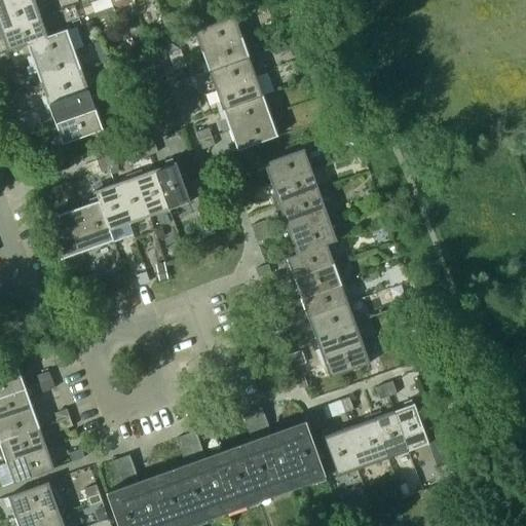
[(0,0),(0,30),(40,16),(34,0),(19,0),(12,2),(11,0),(0,0)]
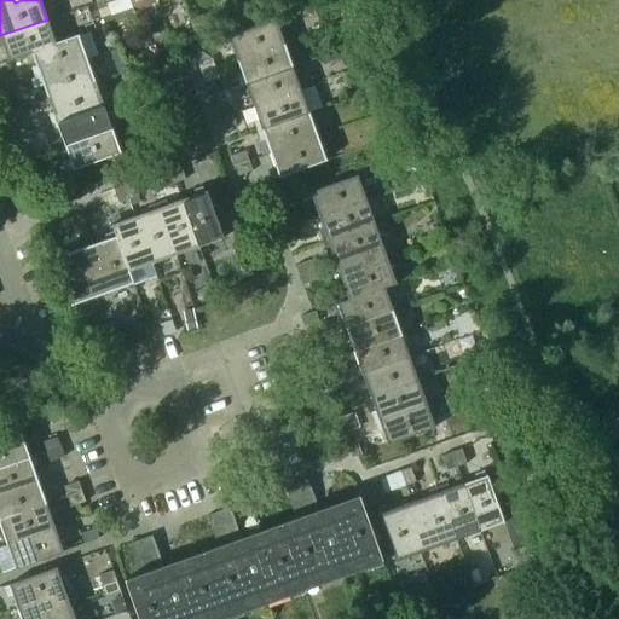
[(231,22),(226,11),(215,15),(219,27),(231,22)]
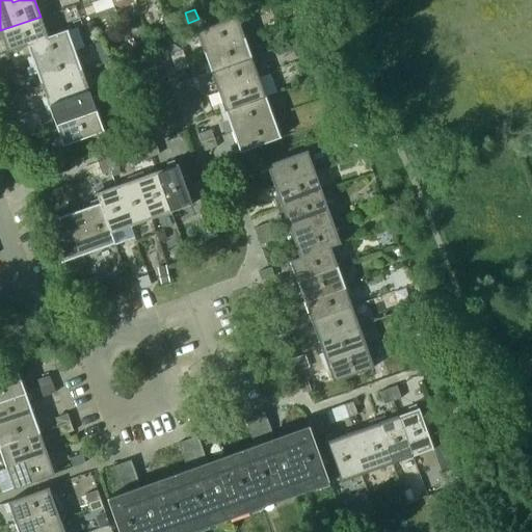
[(164,18),(169,28),(178,25),(174,15),(164,18)]
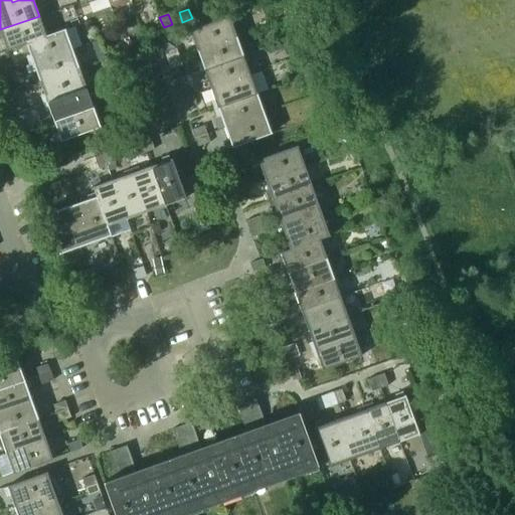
[(197,50),(237,35),(230,15),(189,30),(190,32),(186,33),(188,40),(192,38),(197,50)]
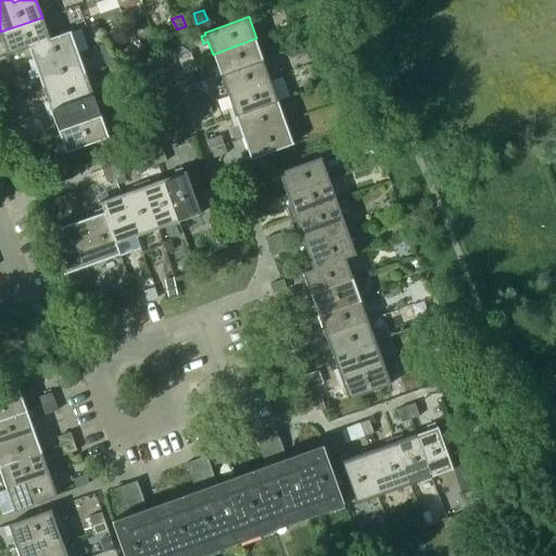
[(50,38),(42,17),(0,32),(0,41),(2,41),(7,54),(26,47),(26,46),(50,38)]
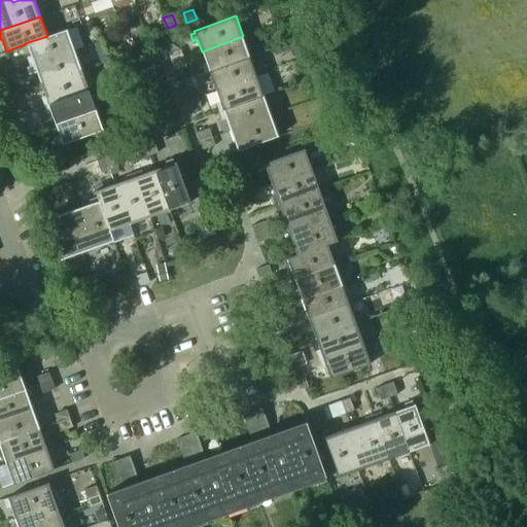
[(67,29),(47,36),(25,43),(25,44),(29,56),(26,57),(29,66),(74,49),(67,29)]
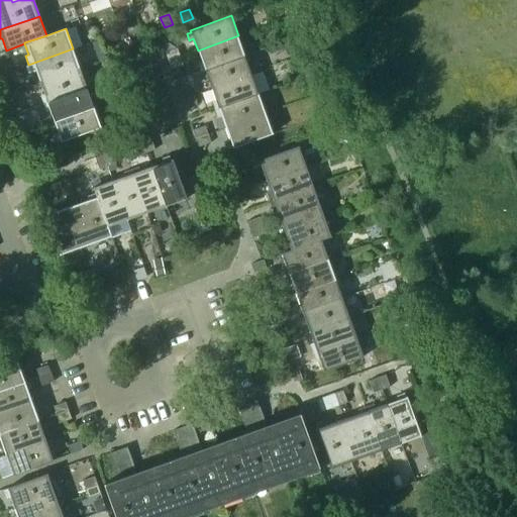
[(201,72),(245,55),(238,35),(198,50),(202,62),(198,64),(201,72)]
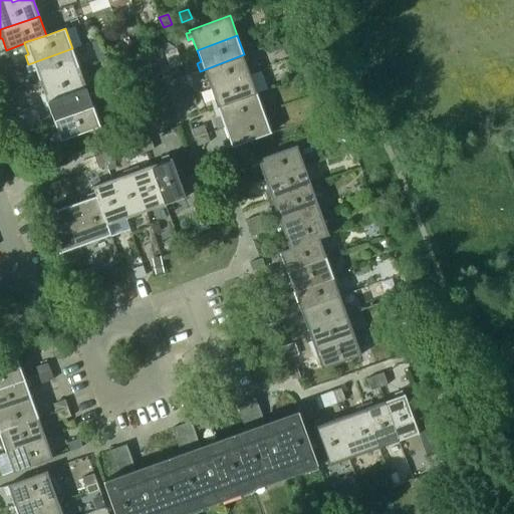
[(282,44),(286,55),(297,51),(293,40),(282,44)]
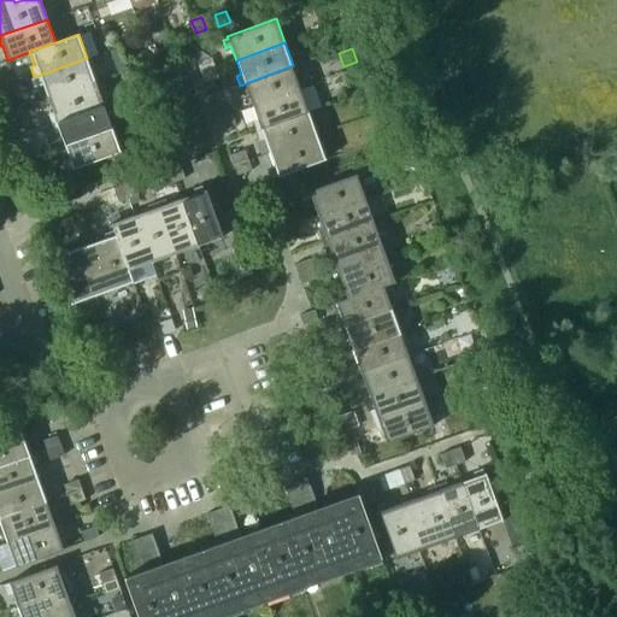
[(95,81),(87,58),(34,77),(37,87),(41,86),(46,99),(95,81)]
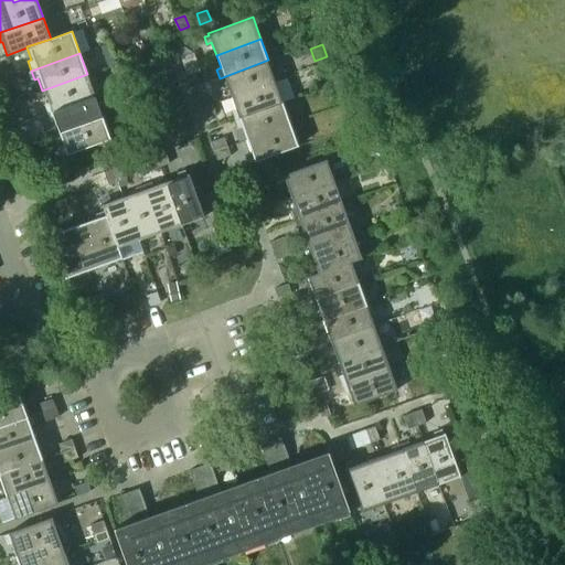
[(181,57),(184,67),(198,63),(194,53),(181,57)]
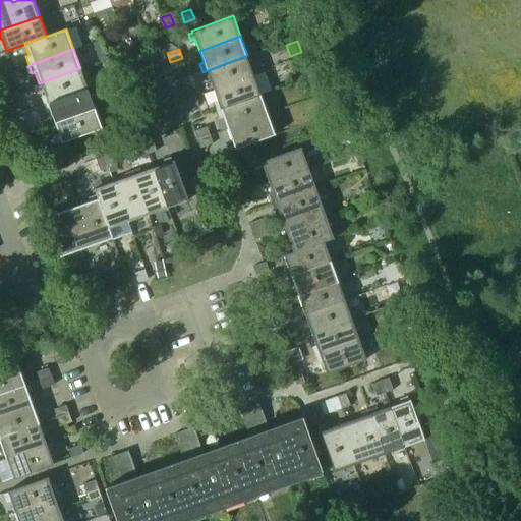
[(213,91),(254,75),(247,55),(203,72),(206,79),(209,78),(213,91)]
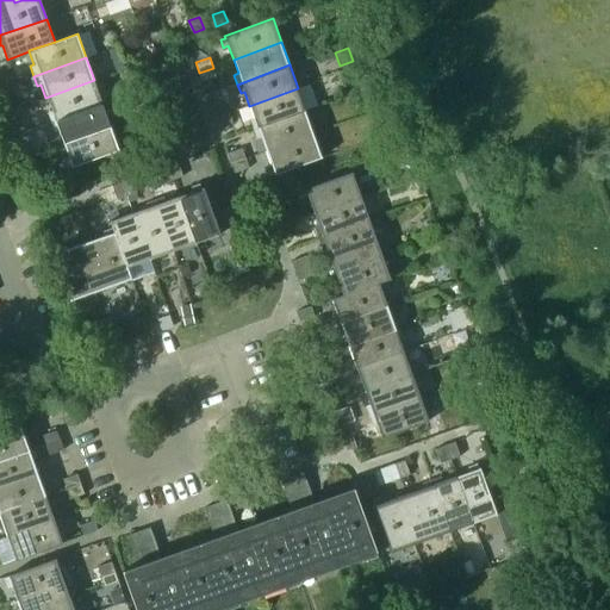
[(199,73),(203,83),(217,78),(213,68),(199,73)]
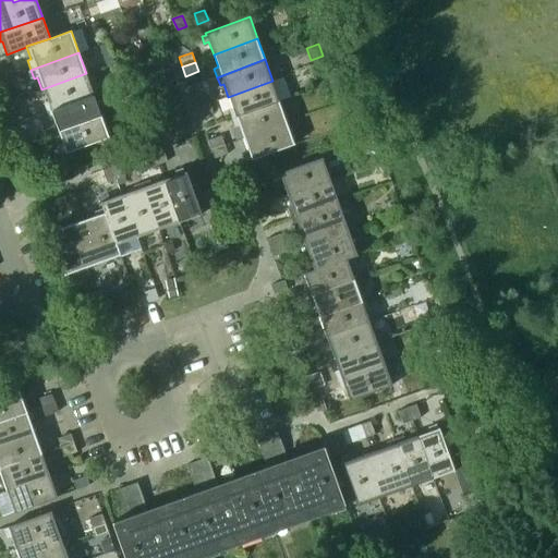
[(94,94),(86,73),(41,89),(46,101),(43,104),(46,111),(94,94)]
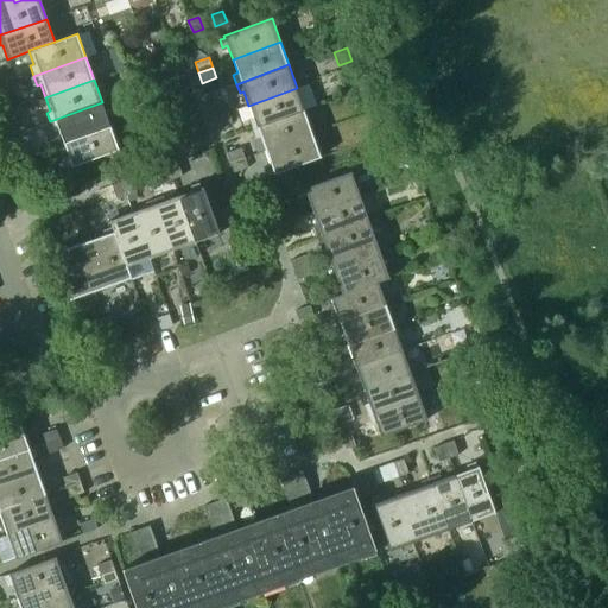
[(252,130),(305,111),(297,88),(248,106),(253,118),(248,119),(252,130)]
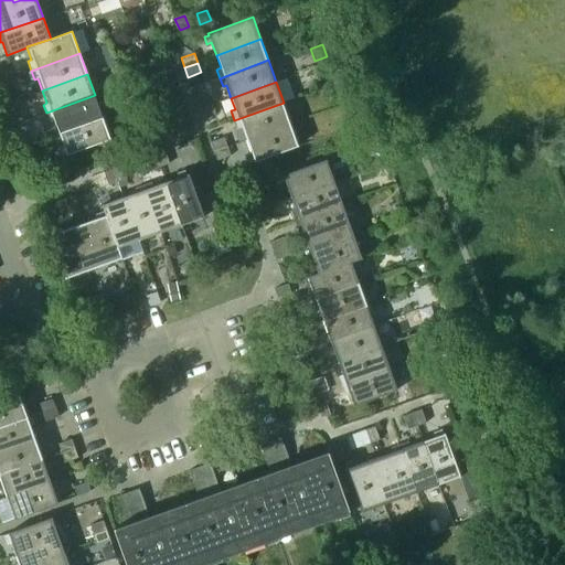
[(11,102),(7,88),(0,91),(0,94),(3,104),(11,102)]
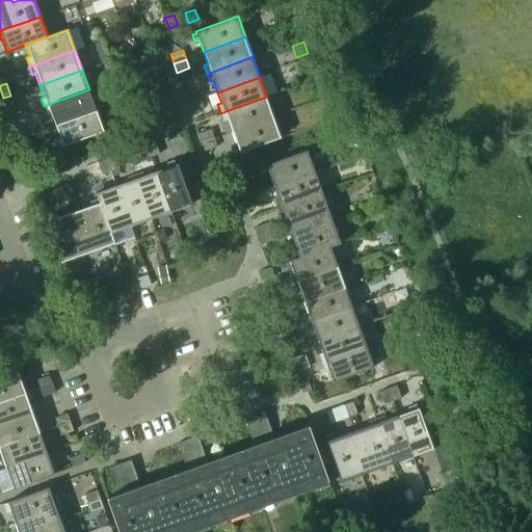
[(97,110),(89,89),(44,106),(47,114),(50,113),(54,126),(97,110)]
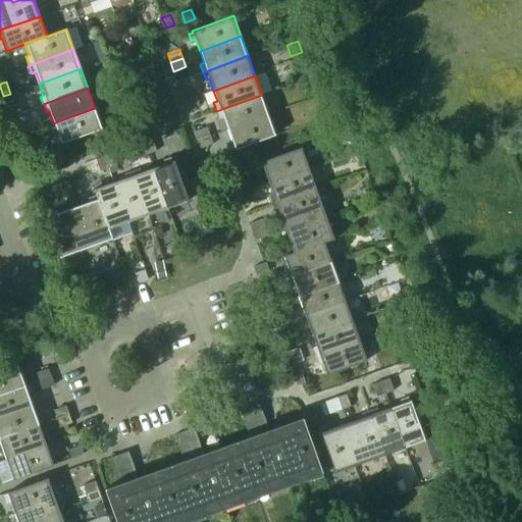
[(180,92),(184,100),(196,96),(193,88),(180,92)]
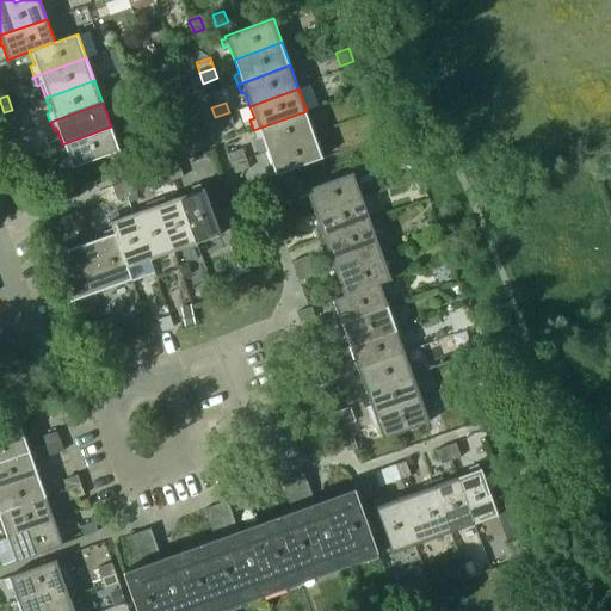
[(266,152),(315,134),(307,111),(253,130),(257,140),(261,137),(266,152)]
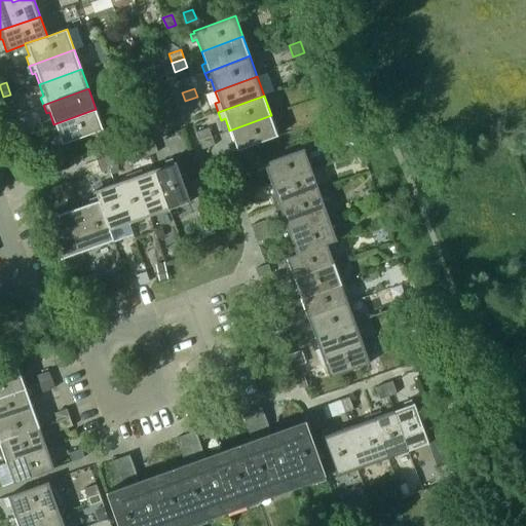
[(185,101),(188,110),(200,106),(197,97),(185,101)]
